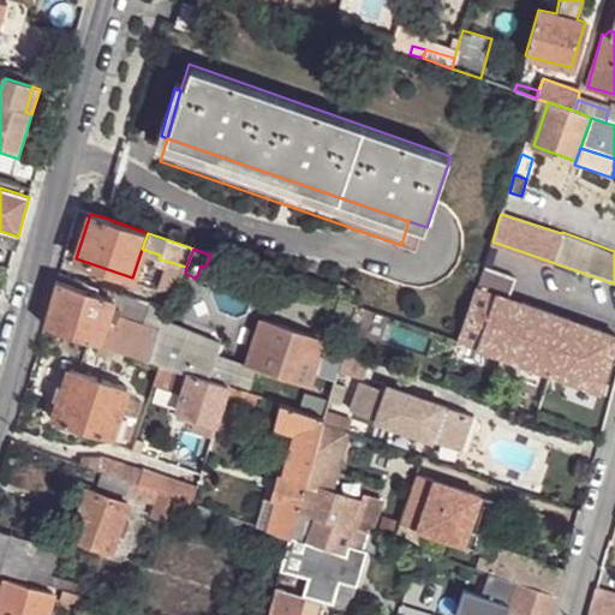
[(185,273),(186,267),(166,261),(157,286),(168,290),(178,293),(185,273)]
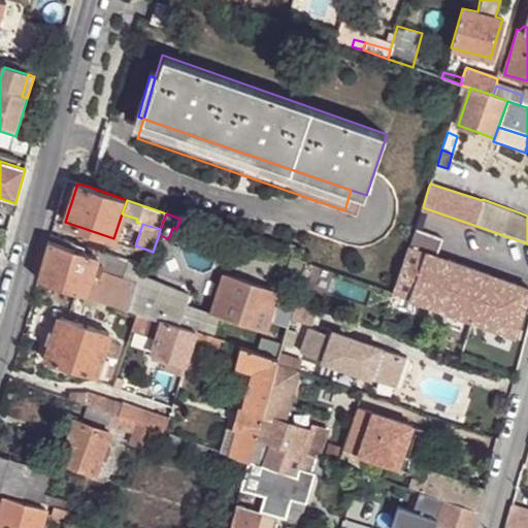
[(444,238),(416,228),(394,291),(433,304),(516,335),(527,301),(527,289),(438,257),(444,238)]
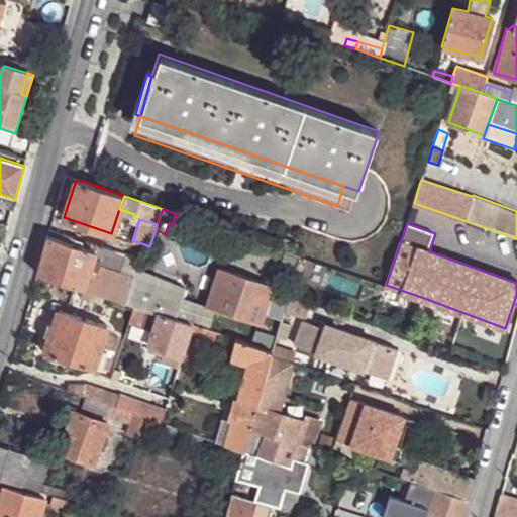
[(172,226),(160,260),(180,267),(192,233),(172,226)]
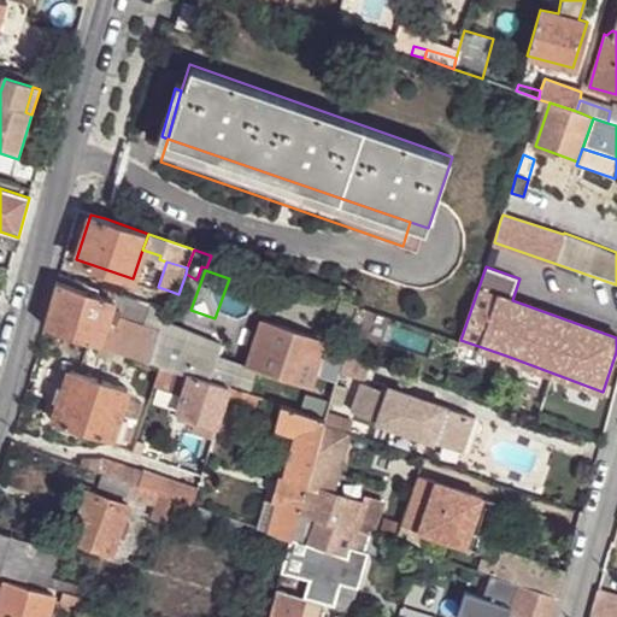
[(57,280),(43,323),(97,341),(110,298),(105,297),(57,280)]
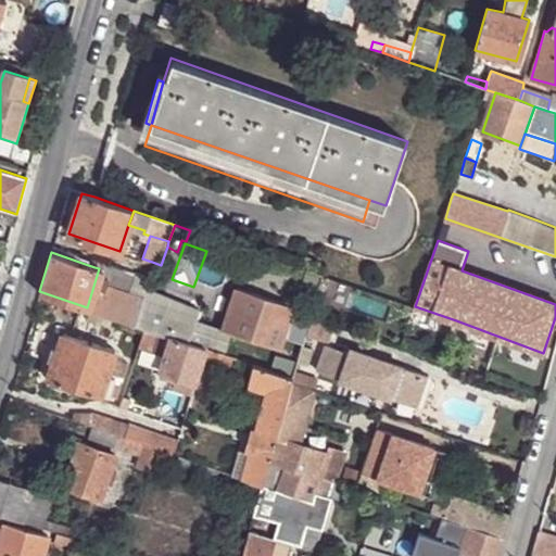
[(99,268),(87,307),(88,308),(105,314),(143,327),(158,332),(168,336),(196,344),(200,327),(192,324),(194,318),(188,315),(193,300),(150,283),(146,282),(147,279),(97,263),(95,267),(99,268)]
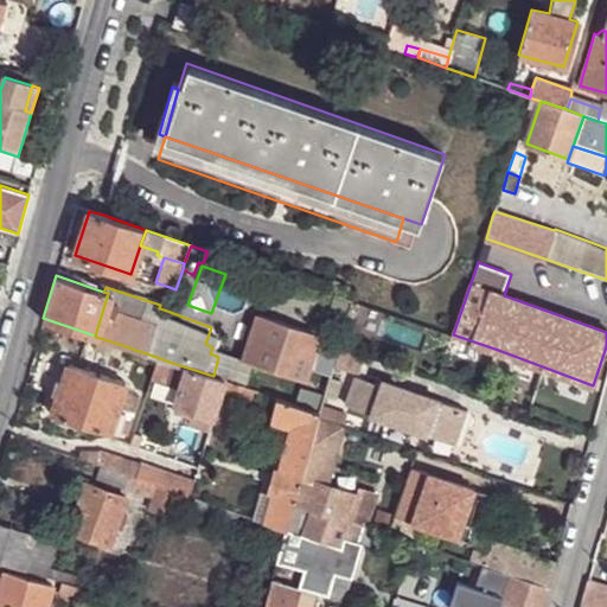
[(250,333),(242,355),(241,358),(302,381),(319,336),(257,313),(250,333)]
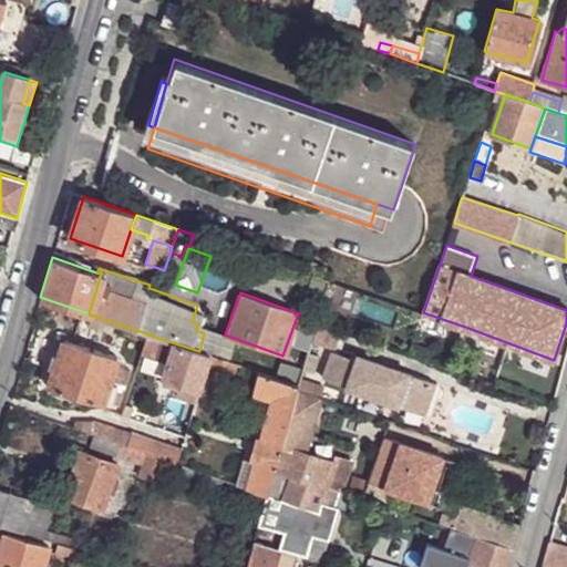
[(319,316),(318,318),(332,322),(340,296),(325,292),(323,297),(319,316)]
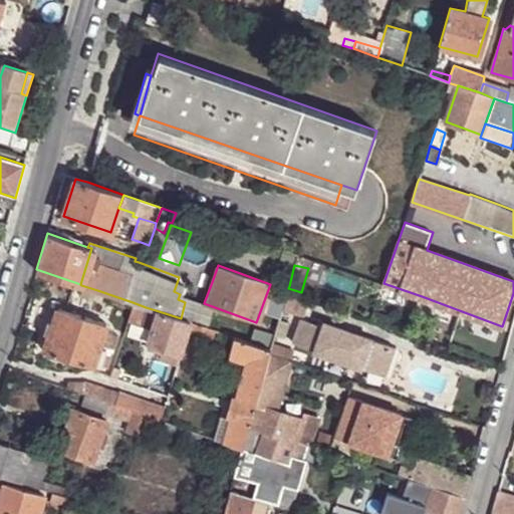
[(191,296),(205,300),(212,282),(198,277),(191,296)]
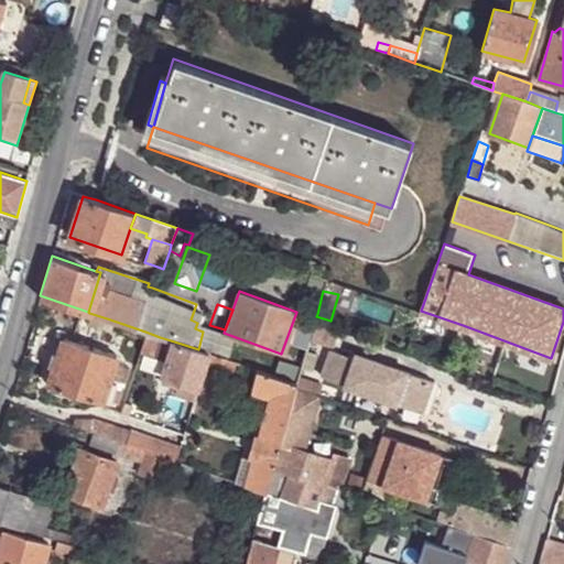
[(107,318),(89,313),(86,321),(104,327),(107,318)]
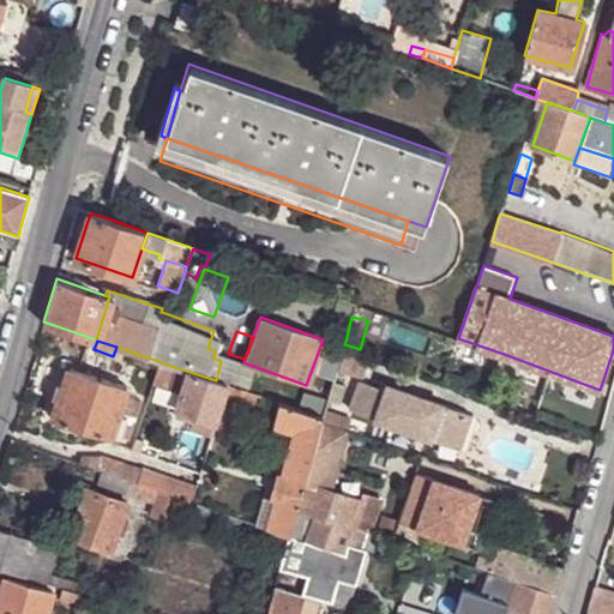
[(319,386),(311,413),(324,417),(342,351),(344,345),(335,343),(323,384),(319,386)]
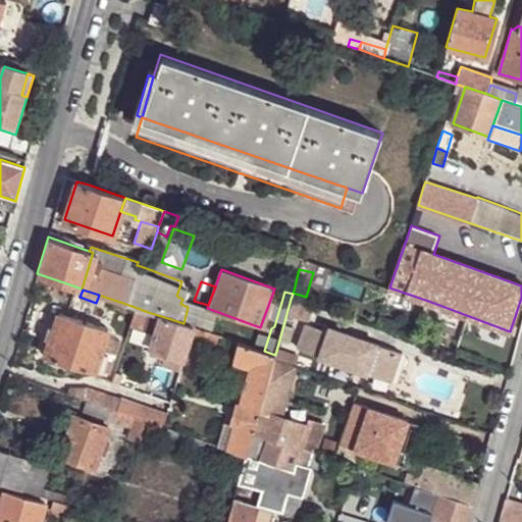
[(188,307),(184,323),(193,326),(196,327),(203,305),(183,299),(180,304),(188,307)]
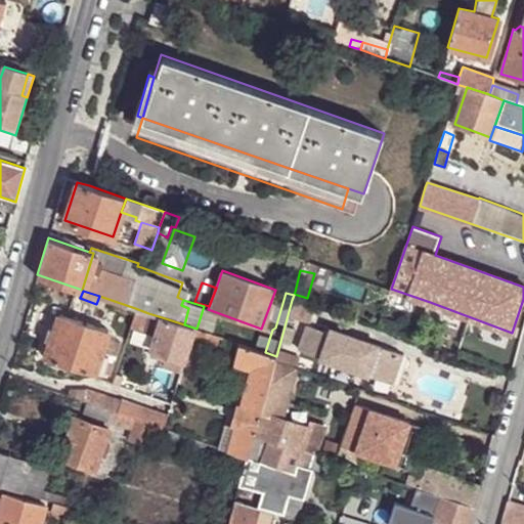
[(54,322),(44,357),(93,372),(94,369),(110,374),(119,341),(104,337),(106,329),(68,316),(70,311),(55,307),(50,320),(54,322)]
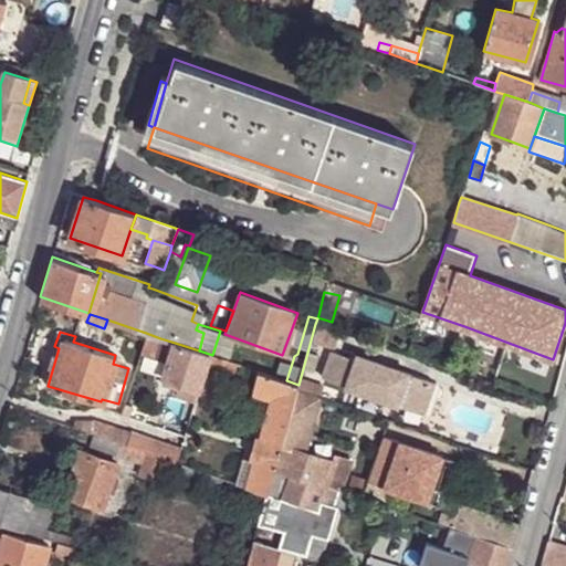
[(160,338),(146,333),(139,352),(154,357),(160,338)]
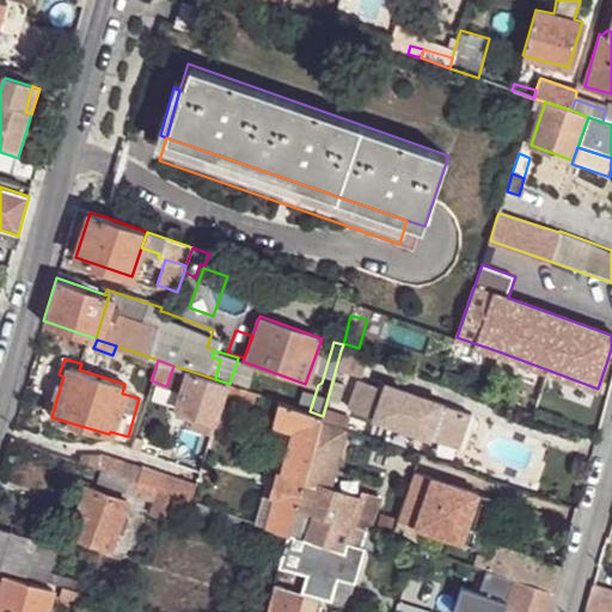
[(185,369),(173,366),(166,386),(179,391),(185,369)]
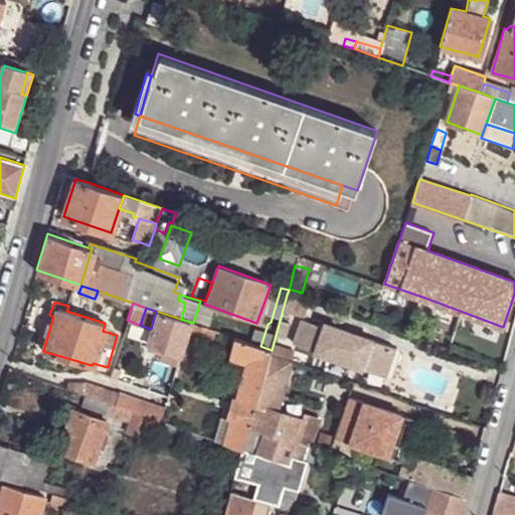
[(181,319),(156,311),(151,329),(146,342),(179,353),(188,330),(190,322),(181,319)]
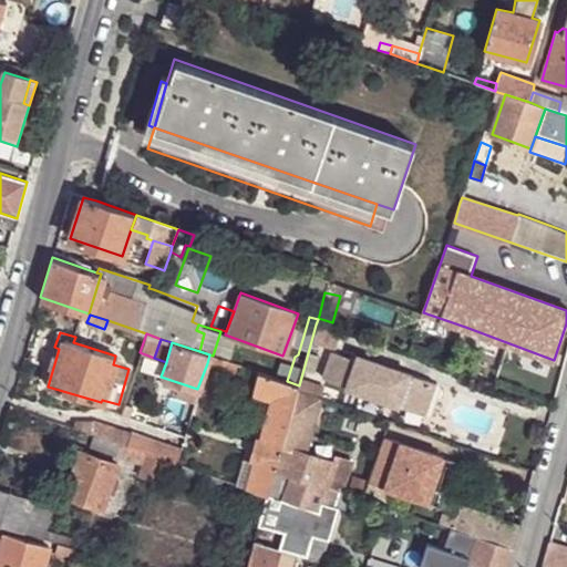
[(331,351),(322,378),(346,385),(346,387),(423,413),(433,382),(357,354),(354,360),(331,351)]
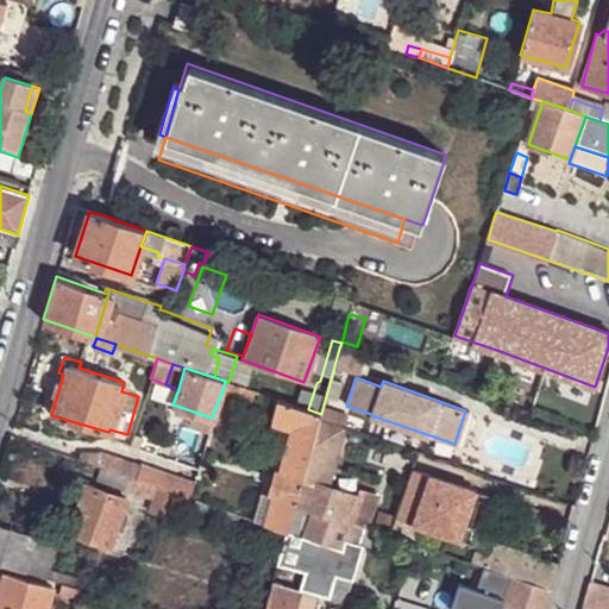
[(228,382),(225,381),(223,390),(255,403),(259,394),(228,382)]
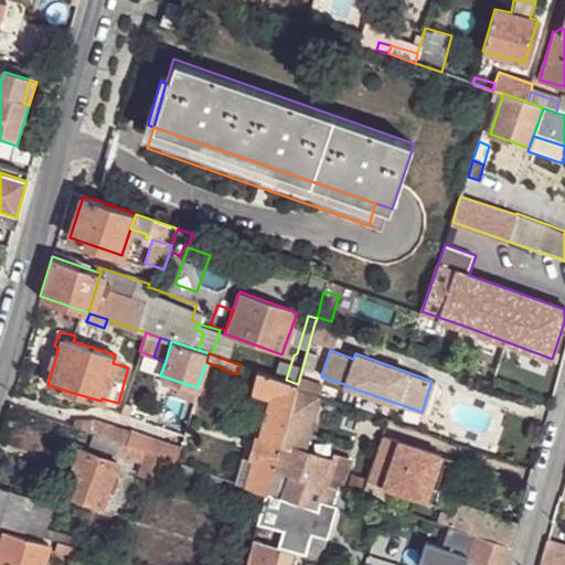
[(245,484),(267,492),(274,468),(289,414),(292,403),(298,384),(286,380),(255,370),(249,392),(268,397),(258,433),(253,430),(245,460),(252,462),(245,484)]
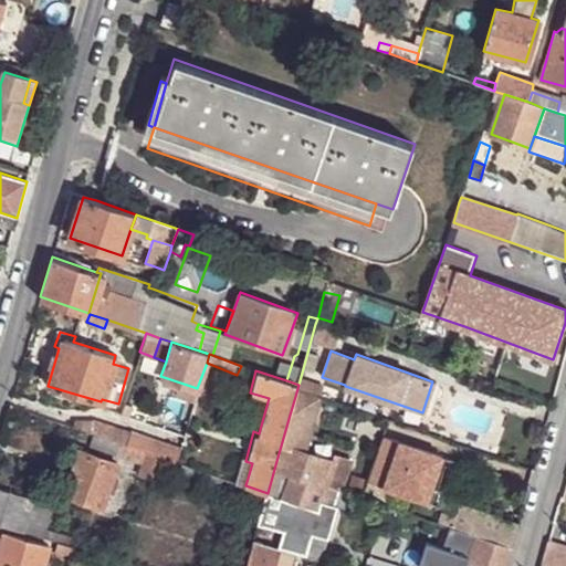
[(316,391),(299,385),(293,404),(290,415),(274,469),(324,486),(337,491),(342,492),(352,461),(335,456),(332,462),(305,452),(321,394),(316,391)]
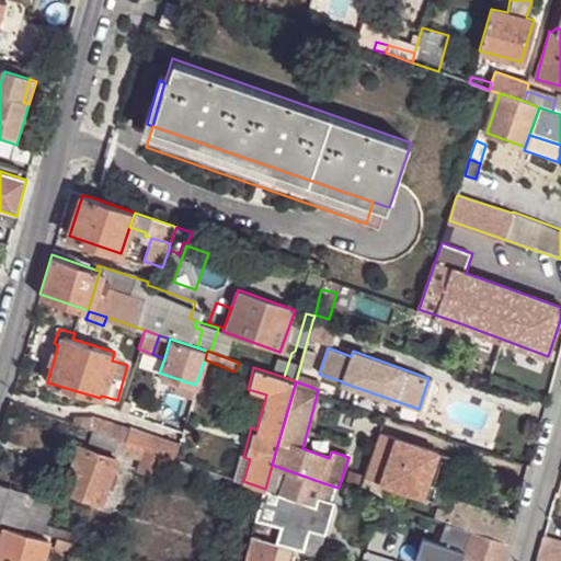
[(79,418),(76,424),(90,430),(144,447),(162,454),(175,458),(179,445),(148,435),(147,436),(91,416),(79,418)]
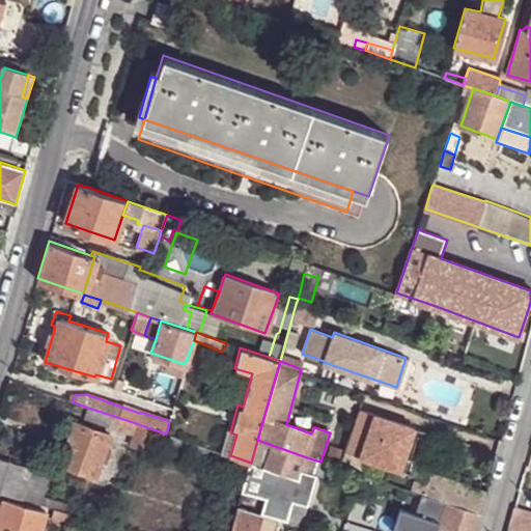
[(136,423),(85,407),(82,417),(133,434),(136,423)]
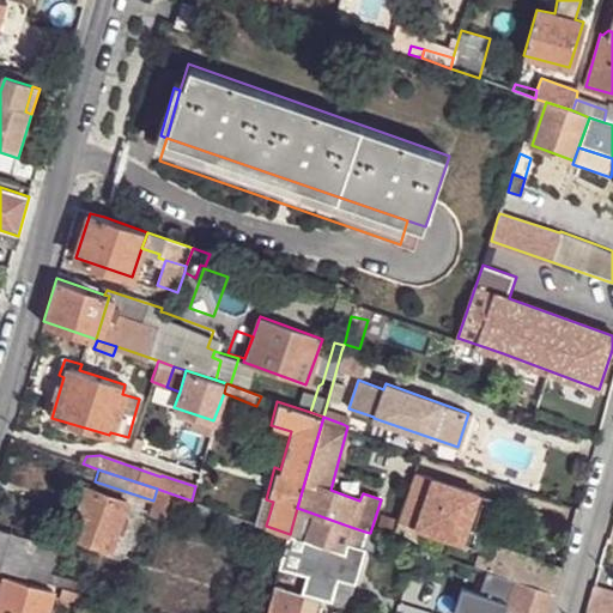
[(400,521),(462,544),(479,495),(416,472),(400,521)]
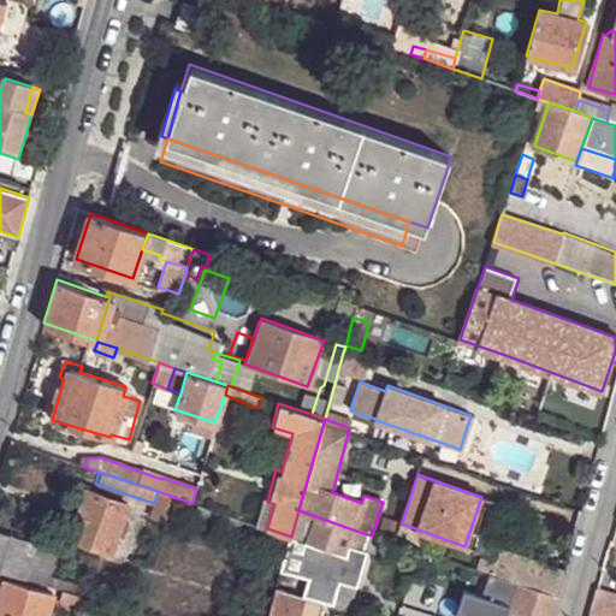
[(54,533),(69,538),(87,490),(71,485),(54,533)]
